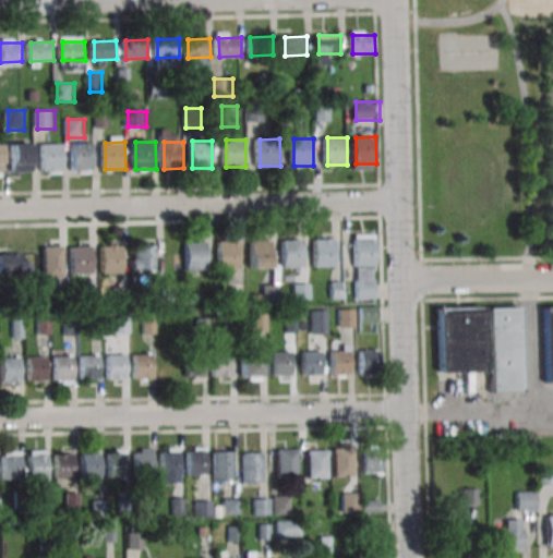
[(75,143),(95,143),(95,170),(75,170),(75,143)]
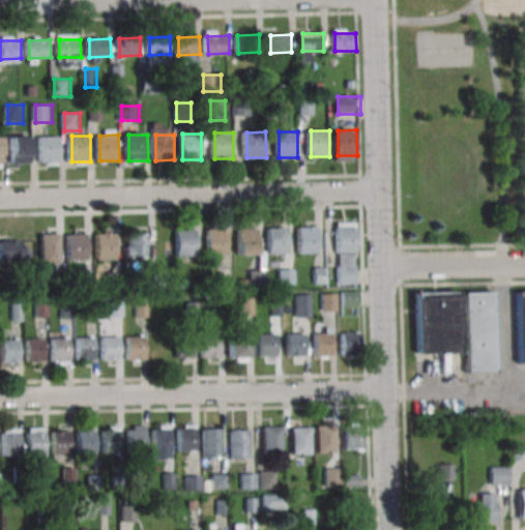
[(13,137),(33,137),(33,163),(15,163),(13,137)]
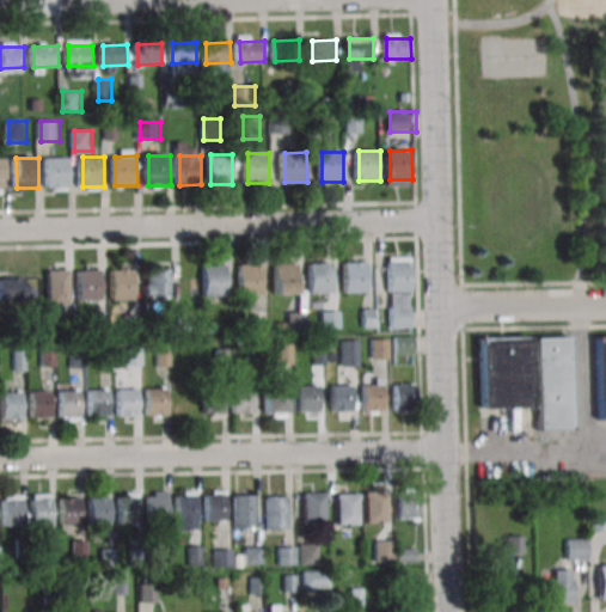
[(49,158),(71,158),(71,188),(49,188),(49,158)]
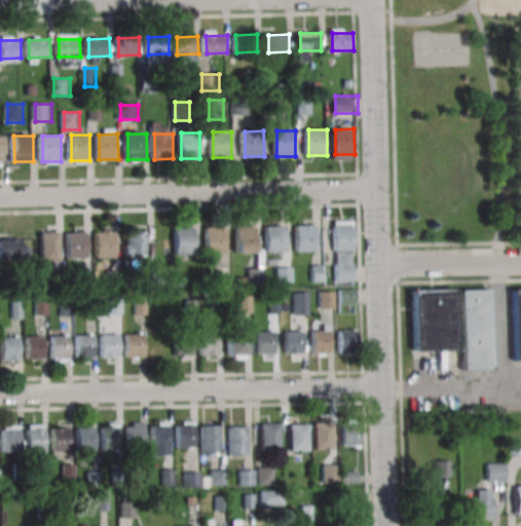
[(299,225),(318,225),(318,251),(299,251),(299,225)]
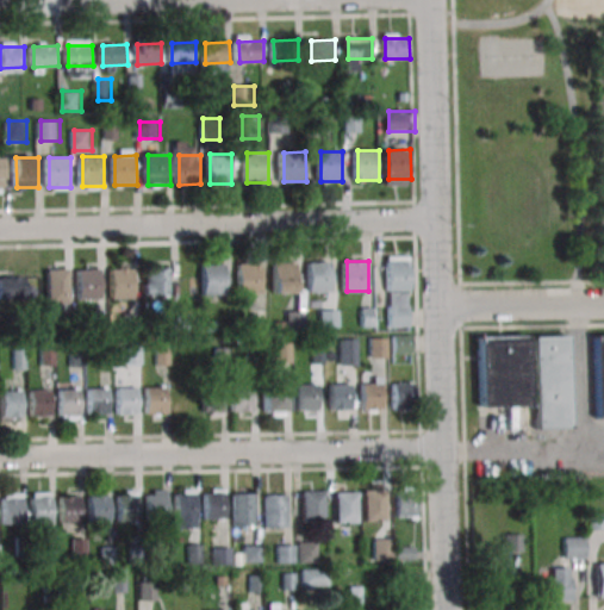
[(391,261),(412,261),(413,291),(391,291),(391,261)]
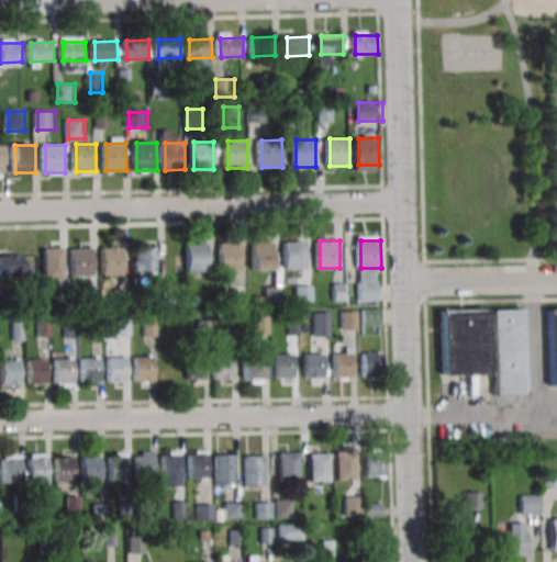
[(288,242),(308,242),(308,269),(288,269),(288,242)]
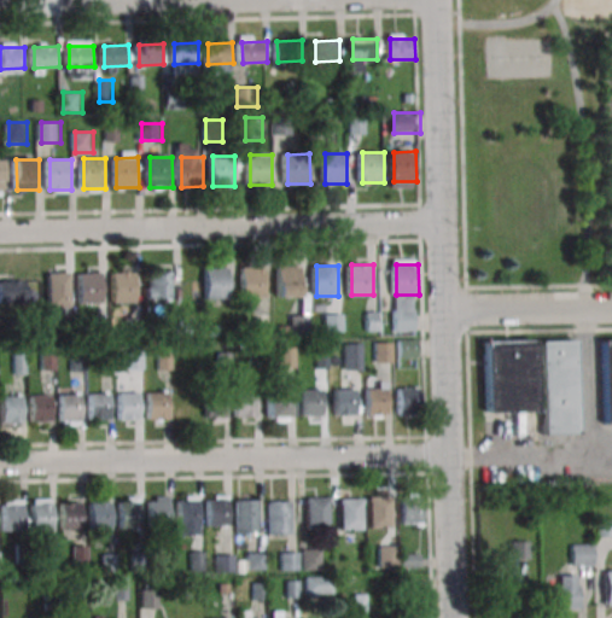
[(281,267),(303,267),(304,296),(283,297),(281,267)]
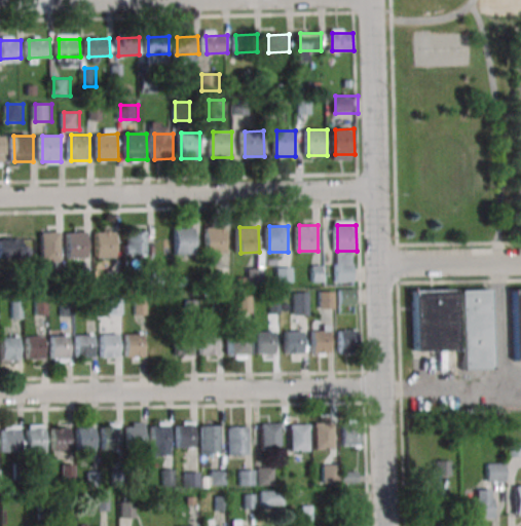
[(178,228),(196,228),(197,254),(178,254),(178,228)]
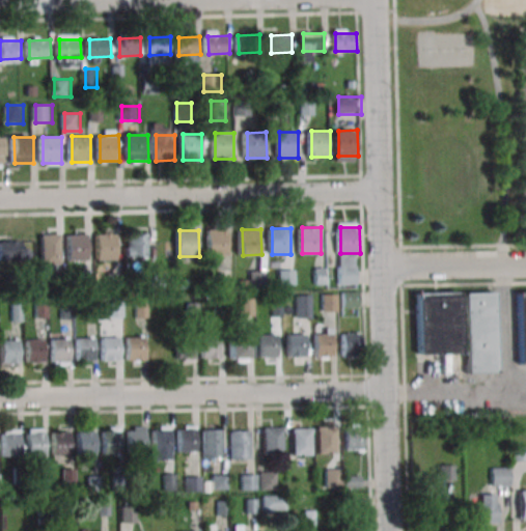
[(211,230),(229,230),(230,255),(211,256),(211,230)]
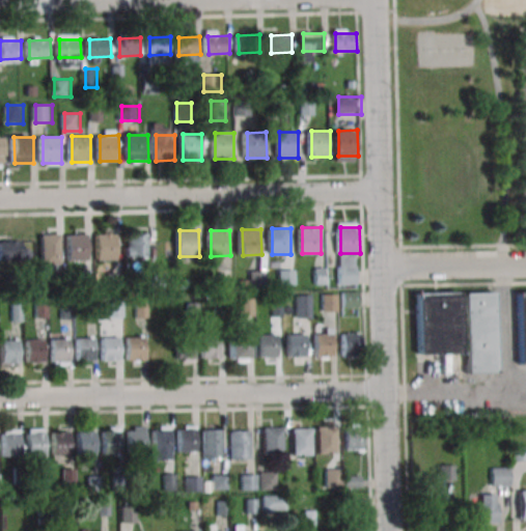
[(45,263),(63,263),(63,233),(45,233),(45,263)]
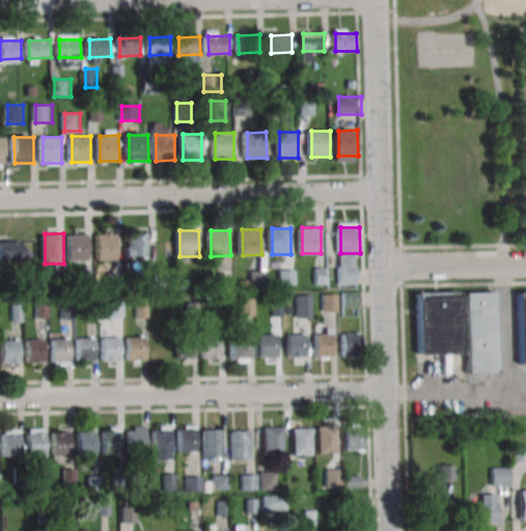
[(131,257),(151,257),(151,233),(131,233),(131,257)]
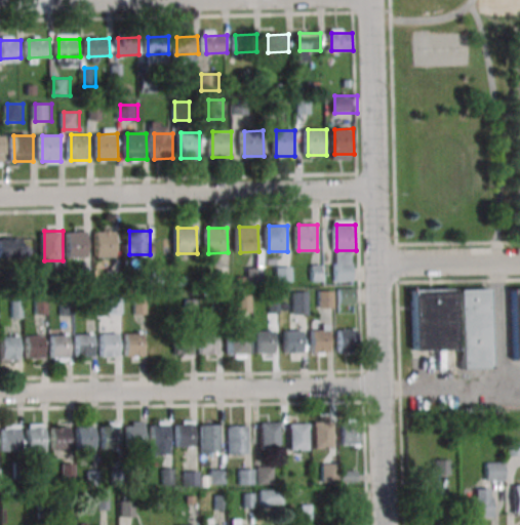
[(70,232),(88,232),(88,257),(70,257),(70,232)]
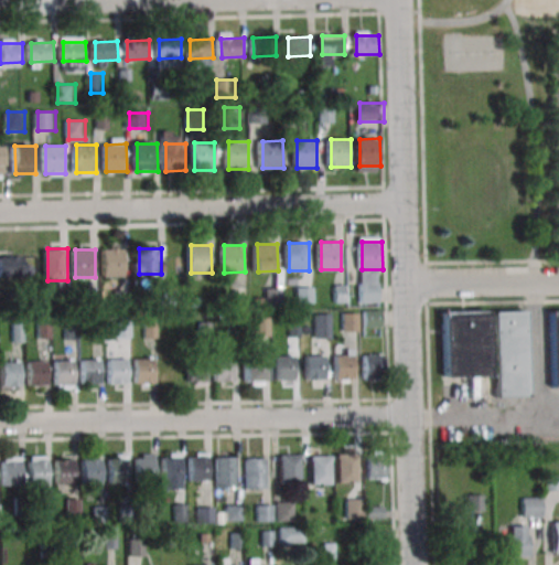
[(106,249),(126,249),(126,276),(106,277),(106,249)]
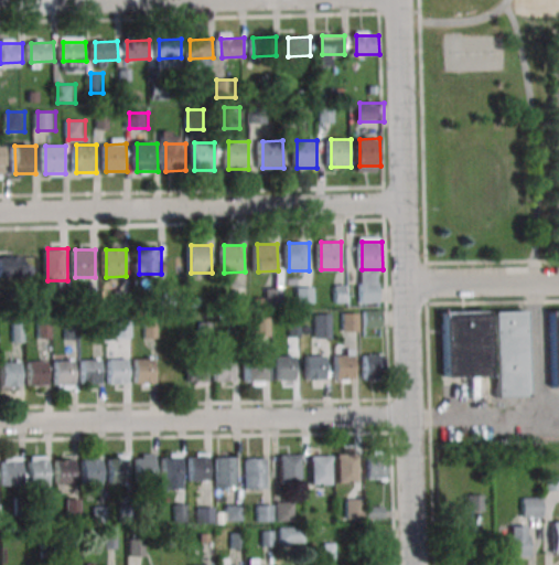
[(0,279),(27,279),(27,256),(0,256),(0,279)]
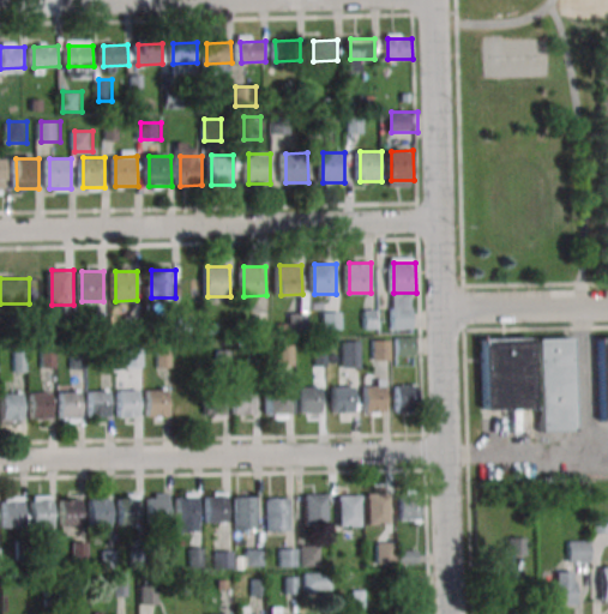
[(293,331),(309,331),(309,313),(293,313),(293,331)]
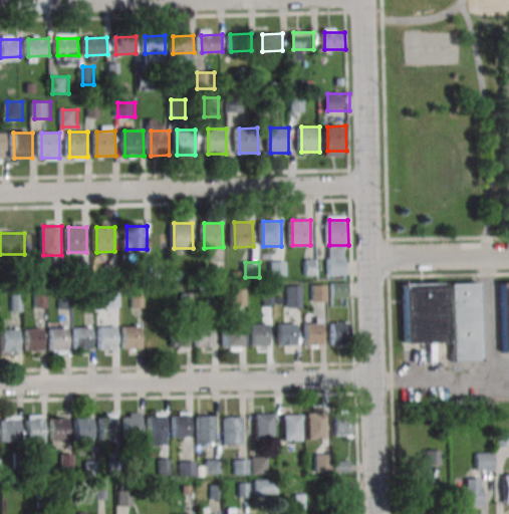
[(350,283),(335,283),(335,297),(350,297),(350,283)]
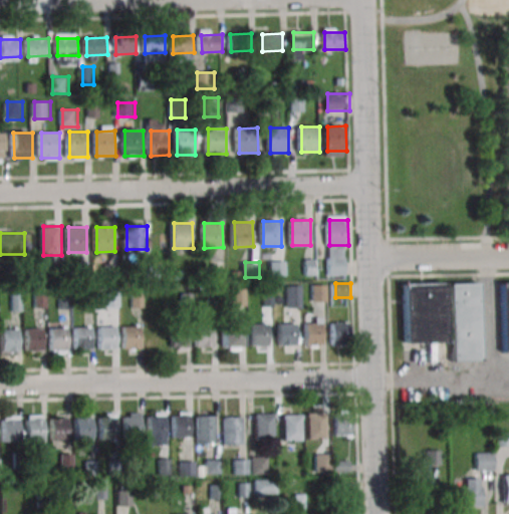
[(406,284),(407,343),(455,342),(455,361),(485,361),(484,283),(406,284)]
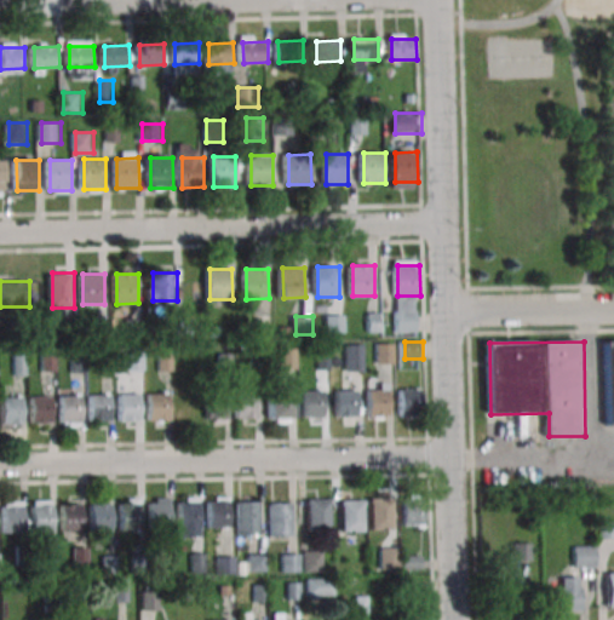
[(349,372),(368,372),(368,344),(349,344),(349,372)]
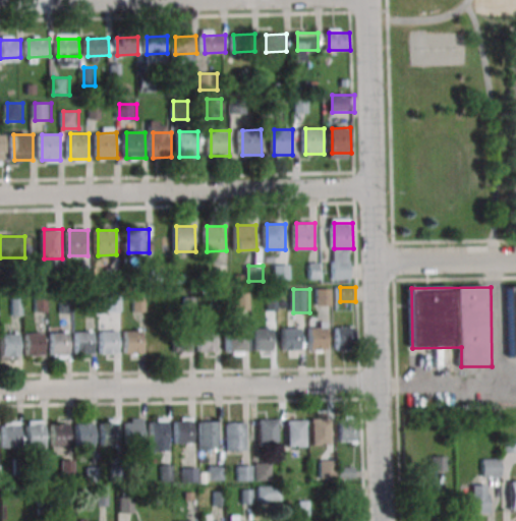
[(335,304),(335,289),(320,289),(320,304),(335,304)]
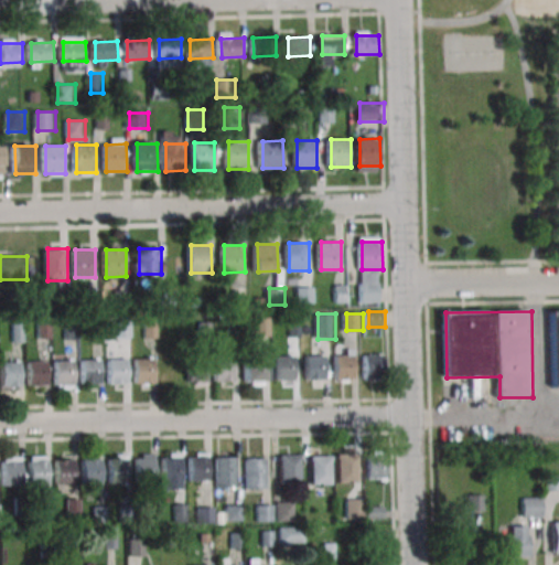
[(257,318),(257,337),(273,337),(273,318),(257,318)]
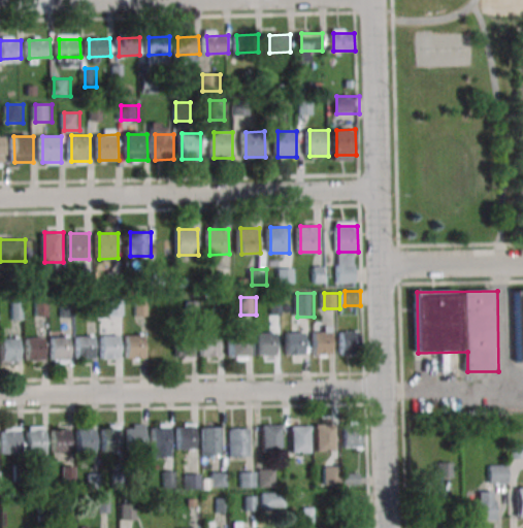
[(124,315),(124,301),(112,301),(112,315),(124,315)]
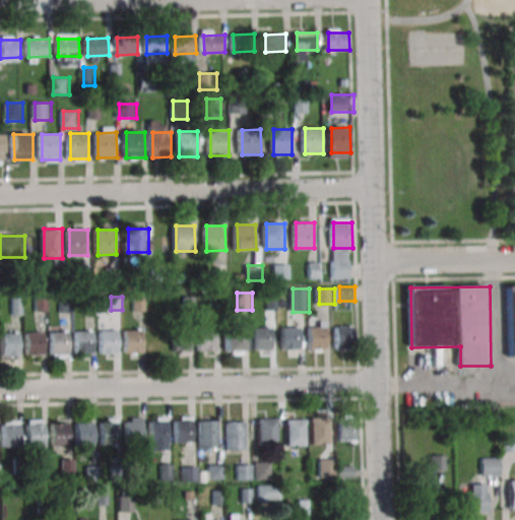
[(256,328),(273,327),(273,349),(256,349),(256,328)]
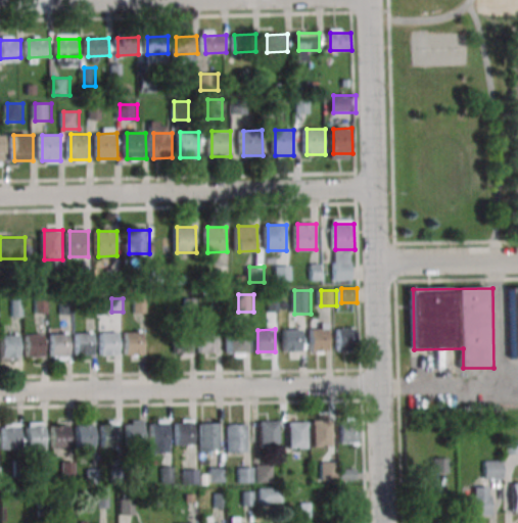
[(286,330),(303,329),(304,351),(287,351),(286,330)]
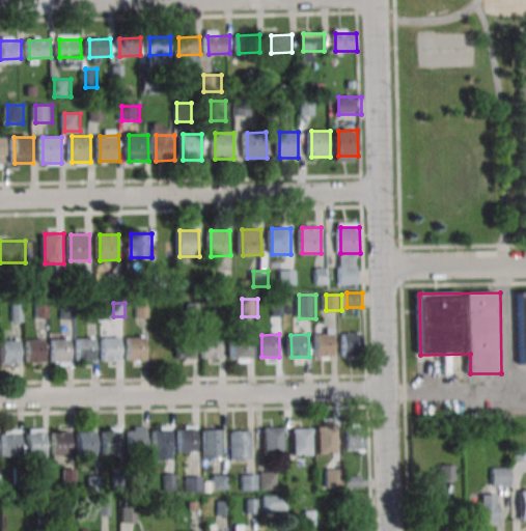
[(317,334),(335,334),(336,356),(319,357),(317,334)]
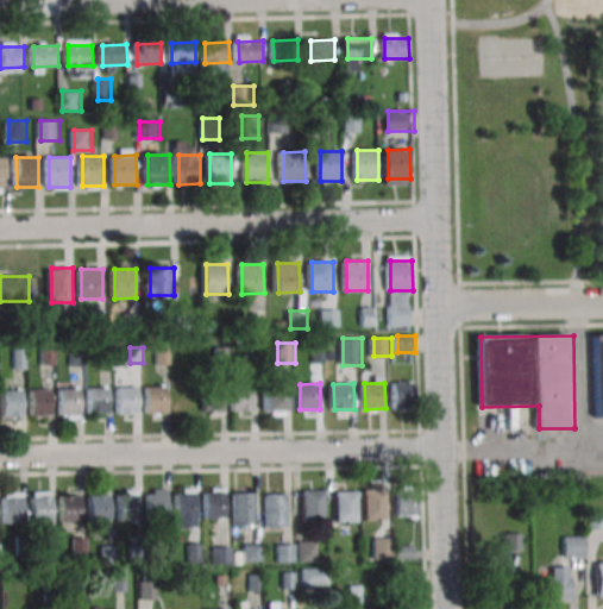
[(396,383),(416,383),(416,408),(396,409),(396,383)]
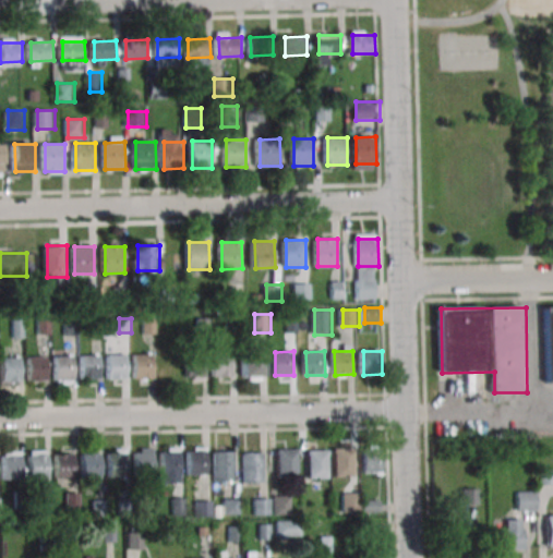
[(215,353),(233,352),(235,376),(216,376),(215,353)]
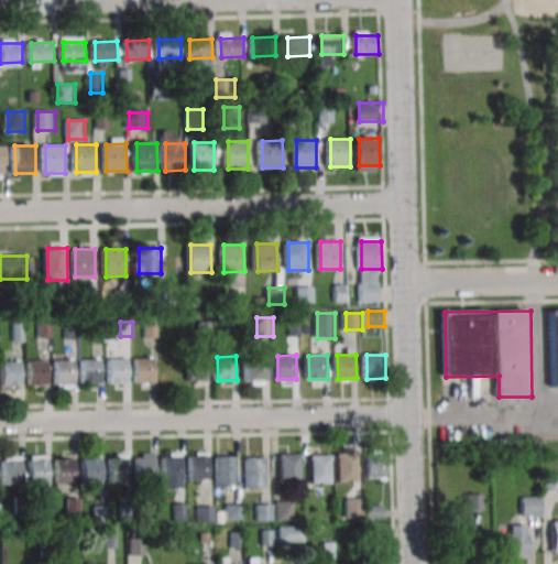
[(192,357),(210,357),(210,381),(192,381),(192,357)]
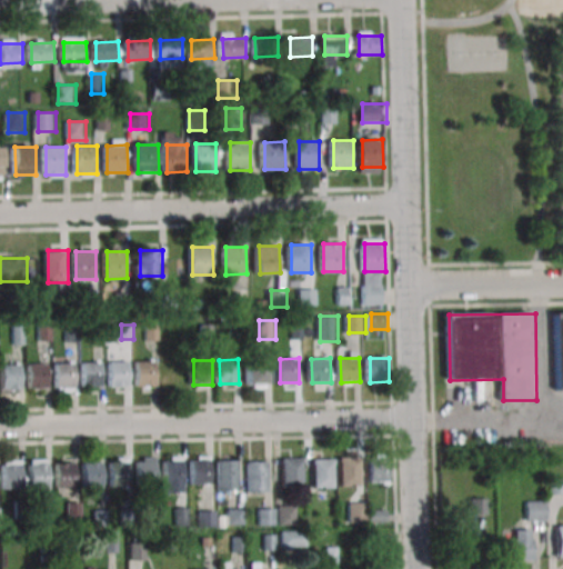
[(250,360),(269,360),(270,383),(251,385),(250,360)]
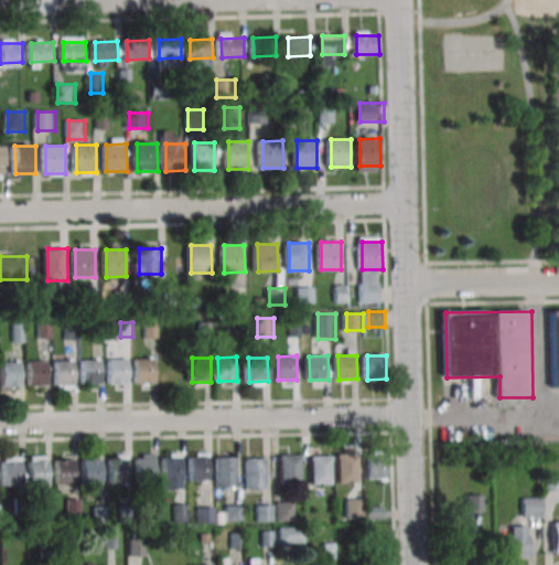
[(111,360),(130,359),(130,383),(111,383),(111,360)]
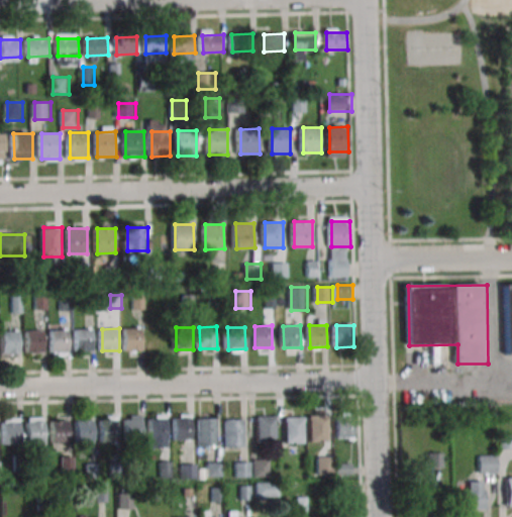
[(126,328),(143,328),(143,350),(126,350),(126,328)]
